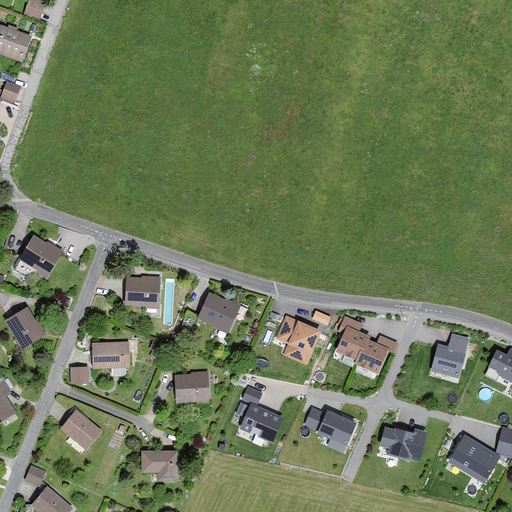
[(46,2),(38,0),(29,0),(26,12),(42,17),(46,2)]
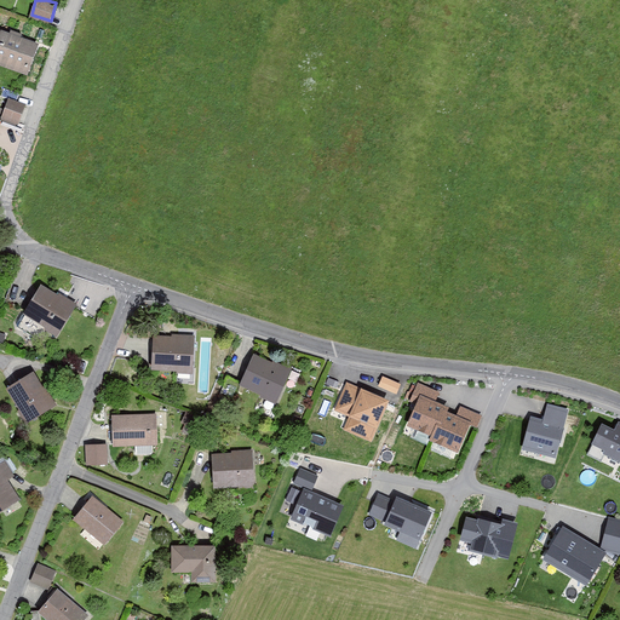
[(38,41),(0,28),(0,29),(0,64),(27,74),(38,41)]
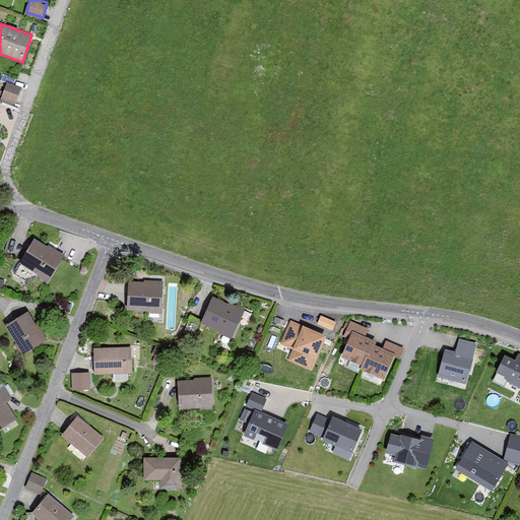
[(21,86),(7,81),(0,100),(14,105),(21,86)]
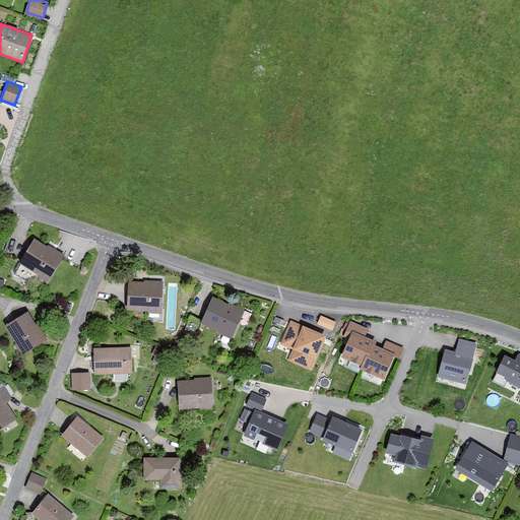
[(34,237),(17,261),(47,280),(63,256),(34,237)]
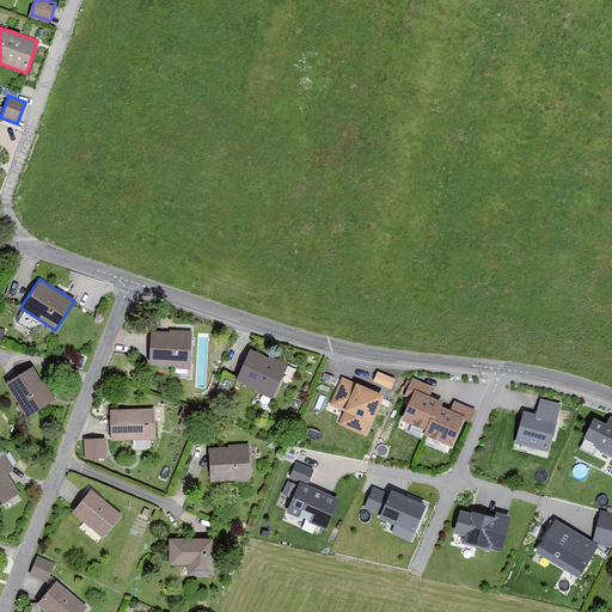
[(191,330),(151,330),(151,363),(190,365),(191,330)]
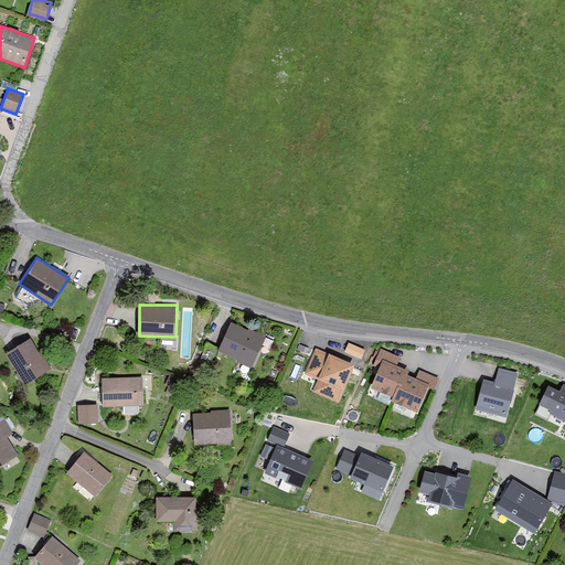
[(265,337),(231,322),(220,348),(254,363),(265,337)]
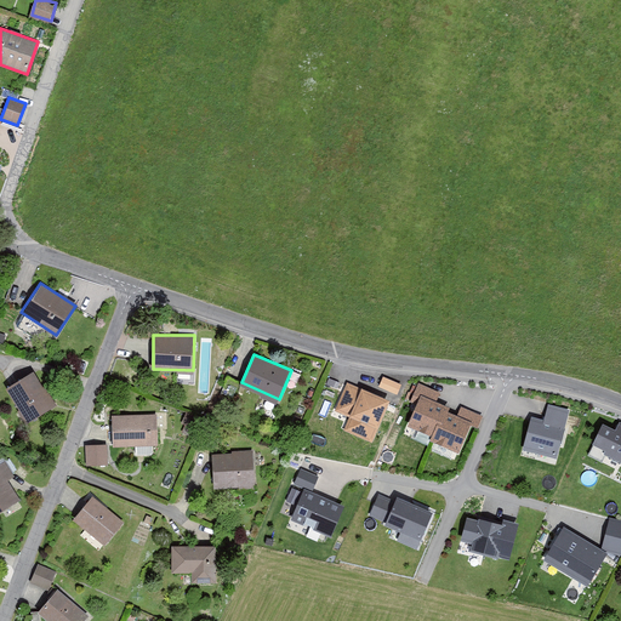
[(34,372),(7,387),(28,421),(53,405),(34,372)]
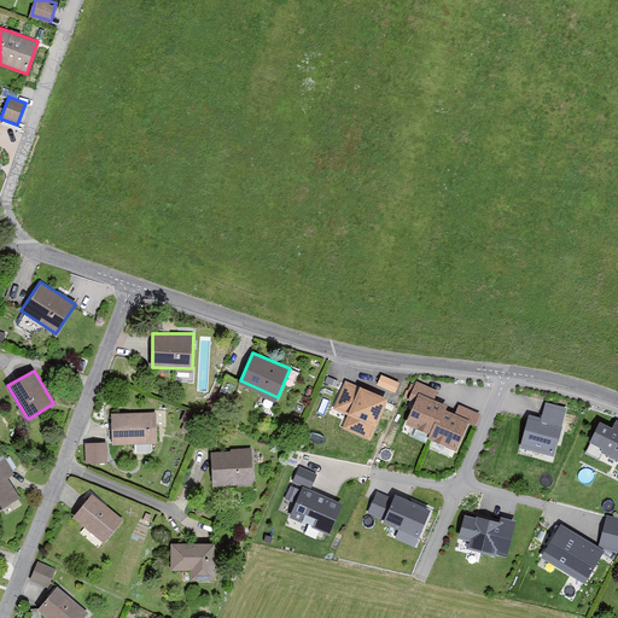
[(378,384),(395,390),(398,380),(380,375),(378,384)]
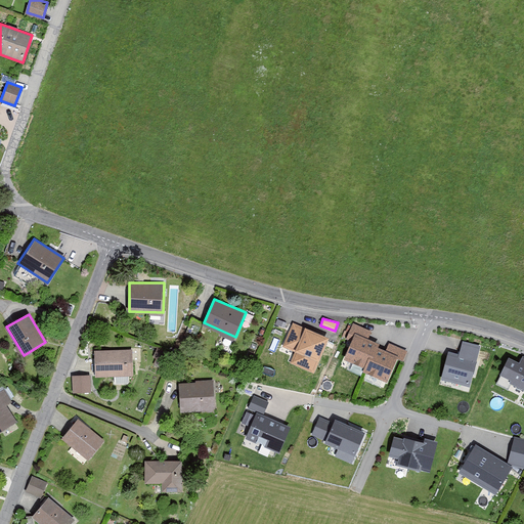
[(329,337),(293,322),(282,346),(295,351),(291,362),(314,374),(329,337)]
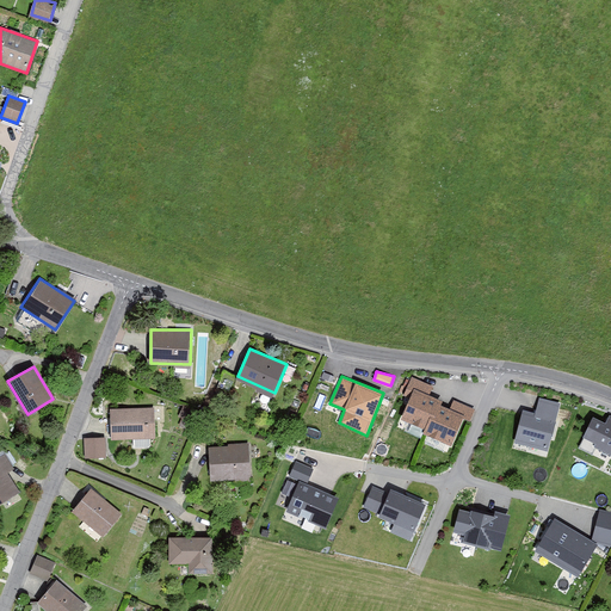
[(443,400),(414,388),(402,418),(425,427),(423,432),(452,444),(464,414),(442,405),(443,400)]
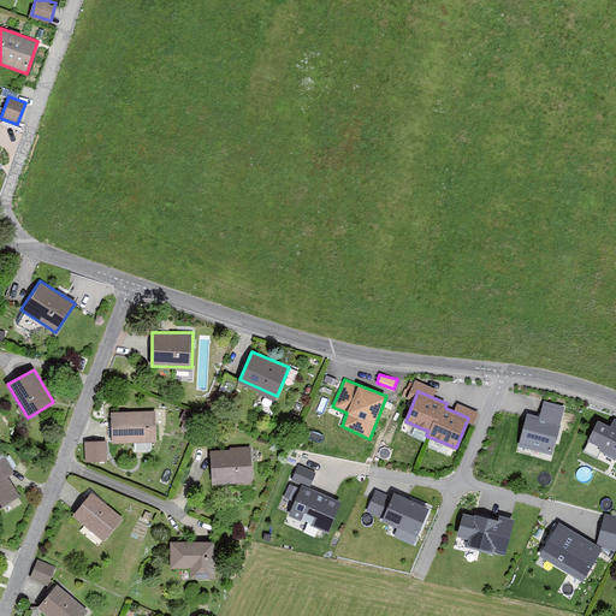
[(542,420),(526,416),(519,445),(552,455),(564,409),(546,404),(542,420)]
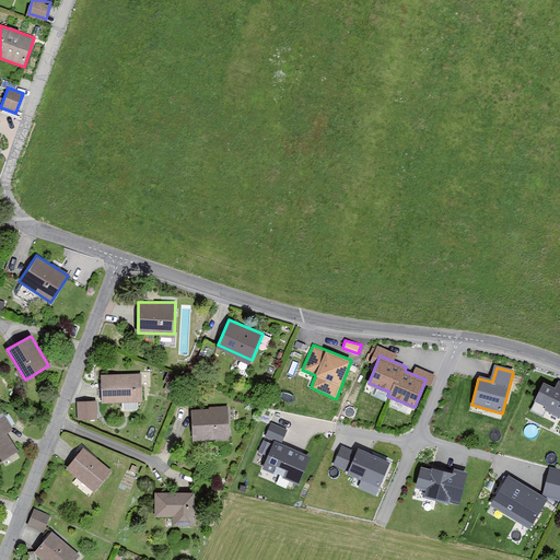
[(141,373),(101,373),(102,401),(142,401),(141,373)]
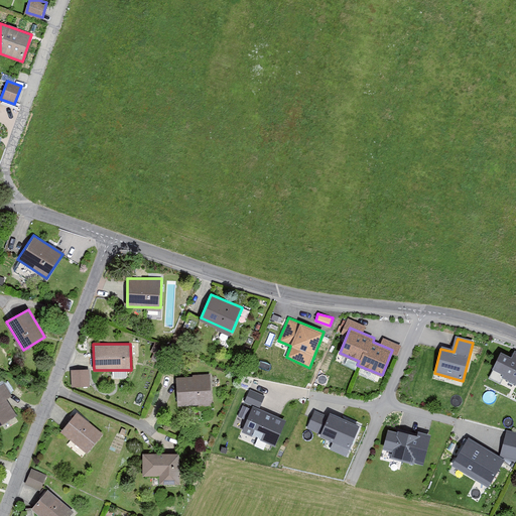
[(511,355),(501,350),(493,367),(503,372),(501,376),(515,383),(515,351),(513,351),(511,355)]
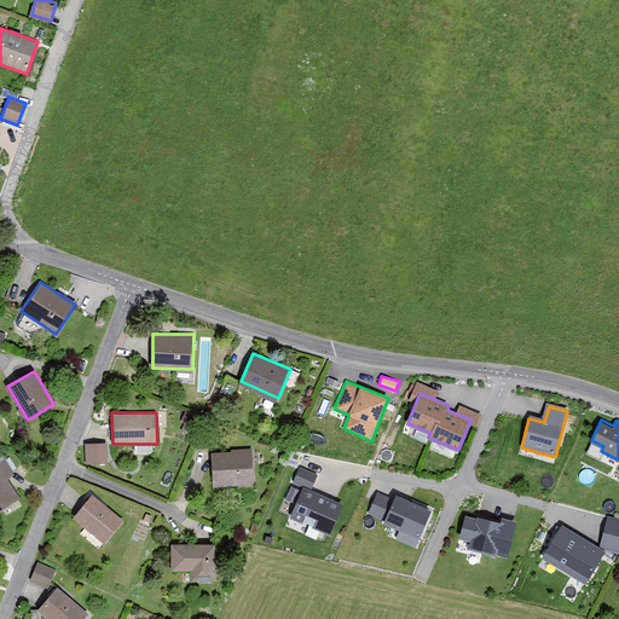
[(85,441),(85,463),(108,463),(108,441),(85,441)]
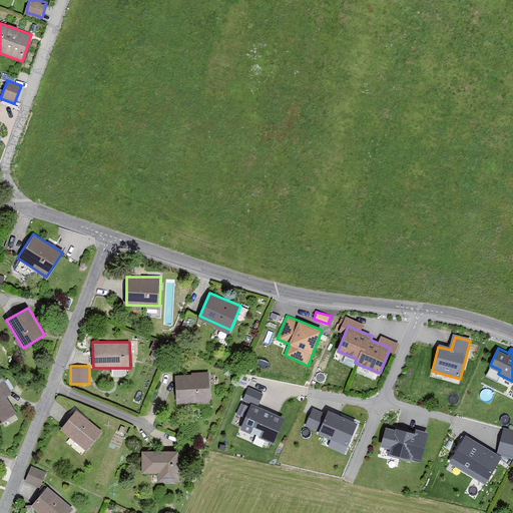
[(208,372),(175,374),(177,404),(210,402),(208,372)]
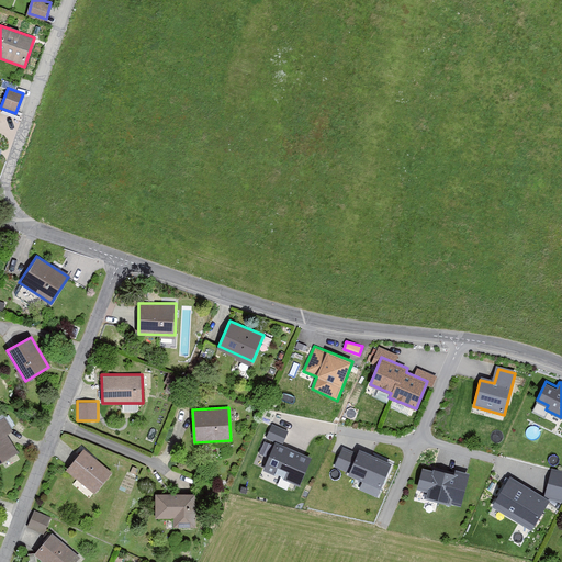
[(2,420),(0,420),(0,462),(19,452),(2,420)]
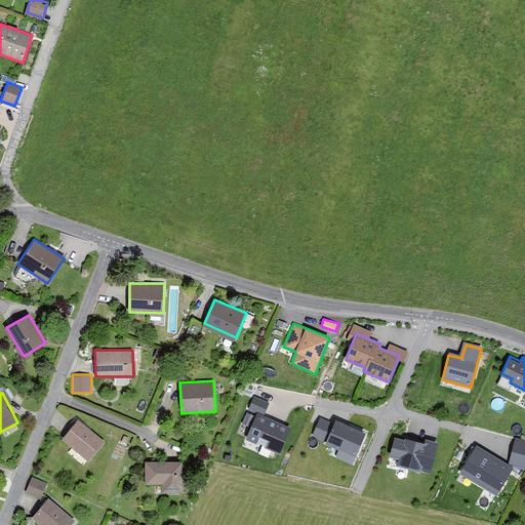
[(255,394),(248,407),(264,414),(270,402),(255,394)]
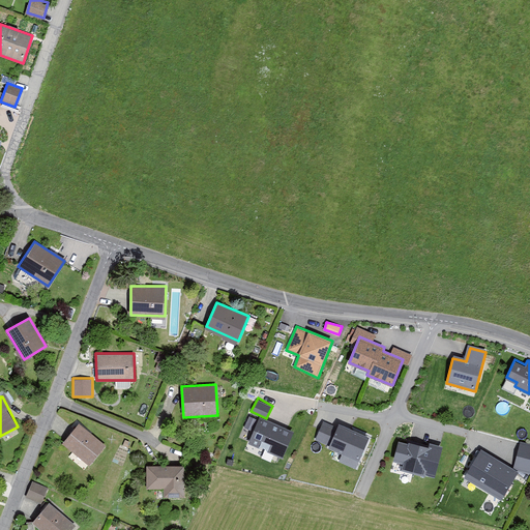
[(293,431),(259,416),(247,442),(282,458),(293,431)]
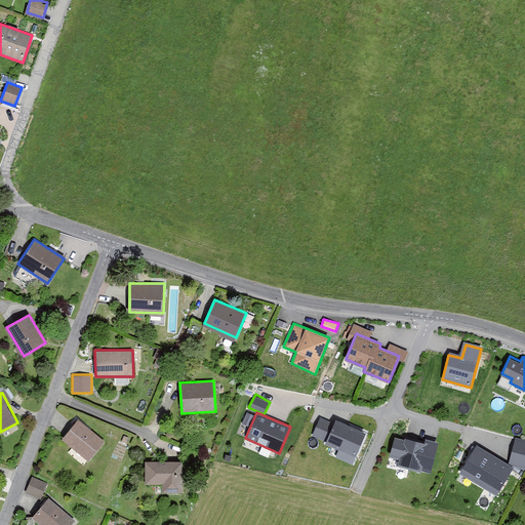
[(333,422),(320,417),(312,436),(356,456),(367,432),(335,417),(333,422)]
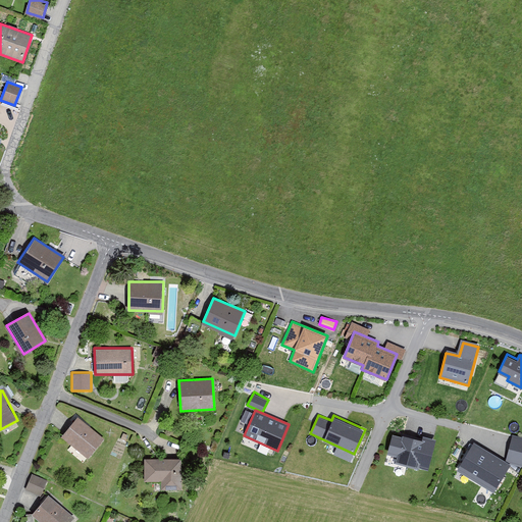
[(77,417),(61,435),(86,457),(102,438),(77,417)]
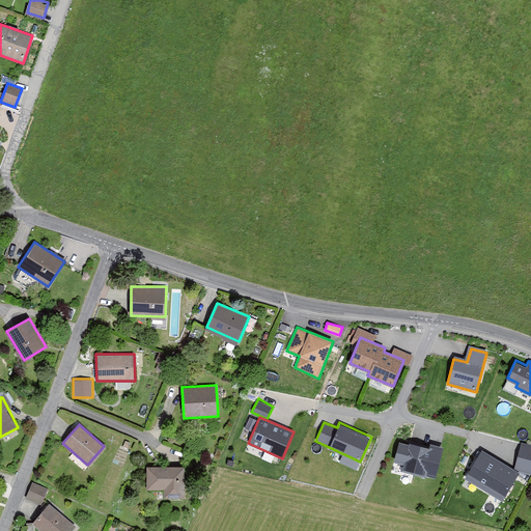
[(429,447),(398,440),(394,460),(402,463),(400,470),(437,478),(444,446),(430,443),(429,447)]
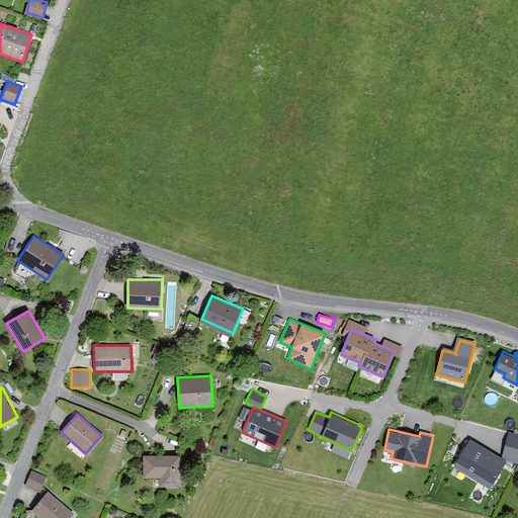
[(506,460),(469,438),(452,465),(490,488),(506,460)]
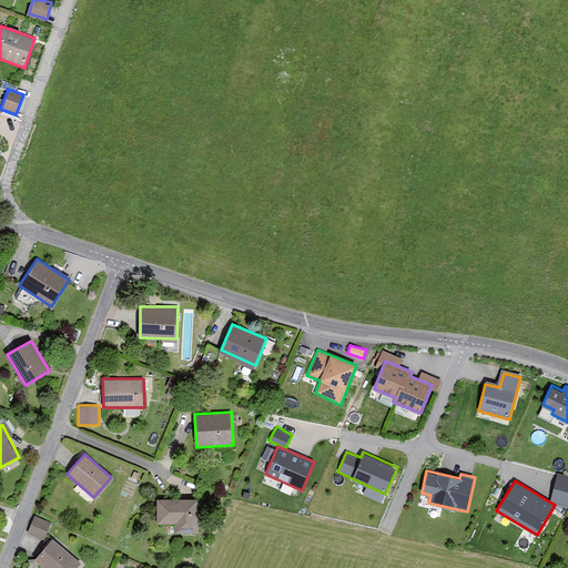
[(198,498),(156,498),(158,523),(175,523),(175,533),(198,533),(198,498)]
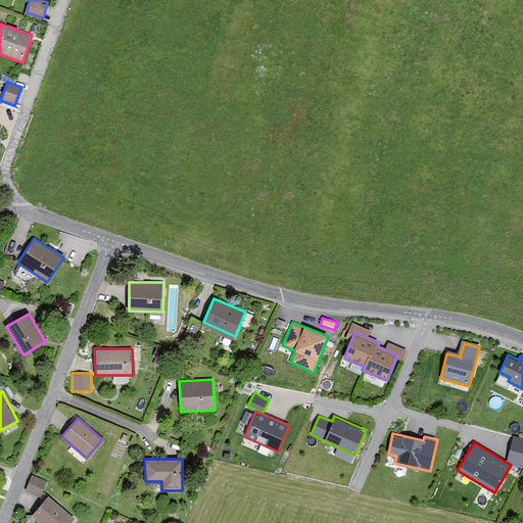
[(32,474),(26,489),(41,495),(47,480),(32,474)]
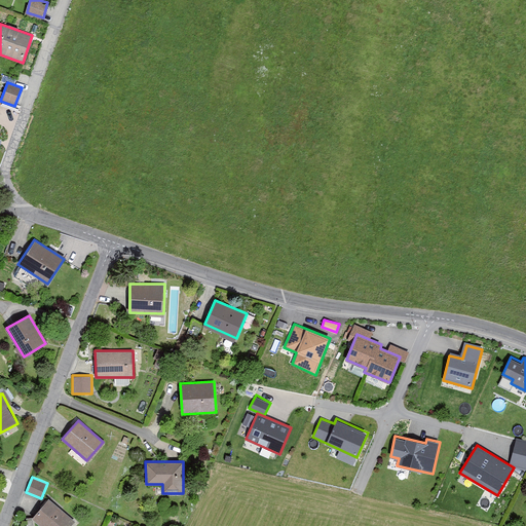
[(49,497),(29,520),(35,525),(69,525),(74,521),(49,497)]
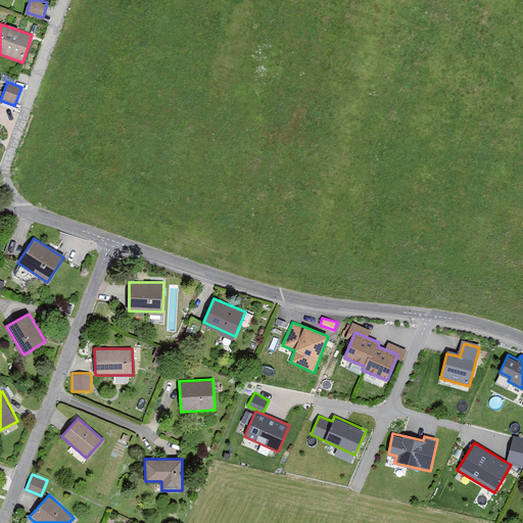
All buildings are outlined.
